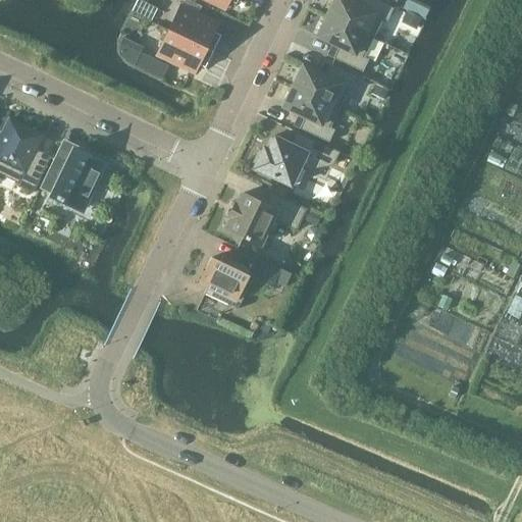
[(201,7),(187,0),(184,0),(181,7),(179,6),(167,31),(211,52),(216,41),(210,38),(216,24),(197,15),(201,7)]
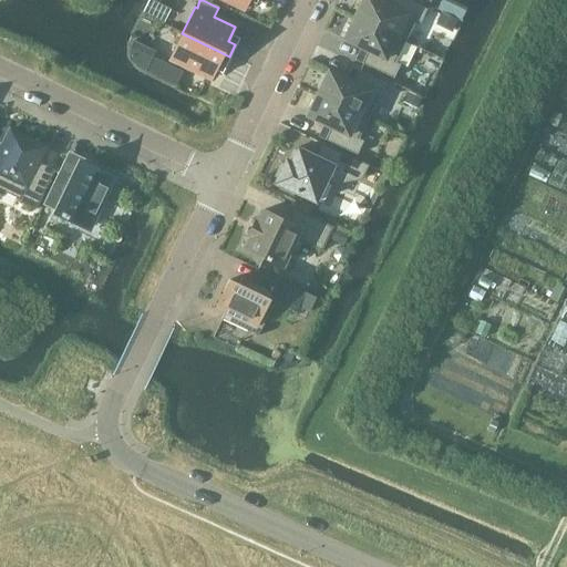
[(247,0),(220,0),(243,10),(247,0)]
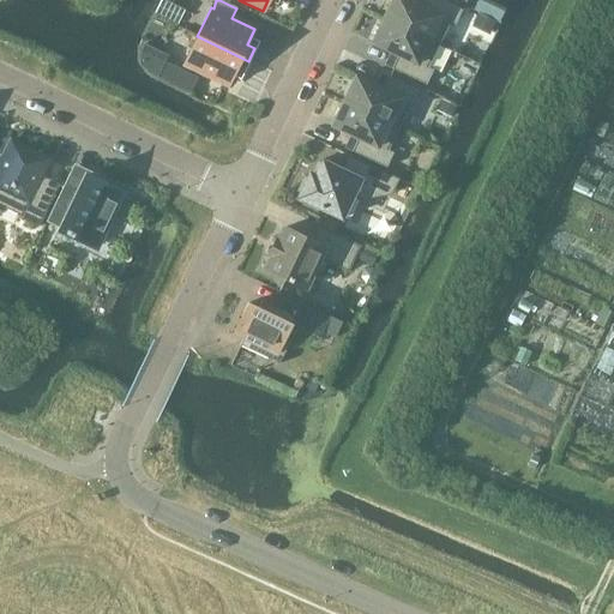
[(438,0),(423,0),(420,7),(404,0),(392,0),(384,19),(438,46),(449,23),(453,25),(461,11),(438,0)]
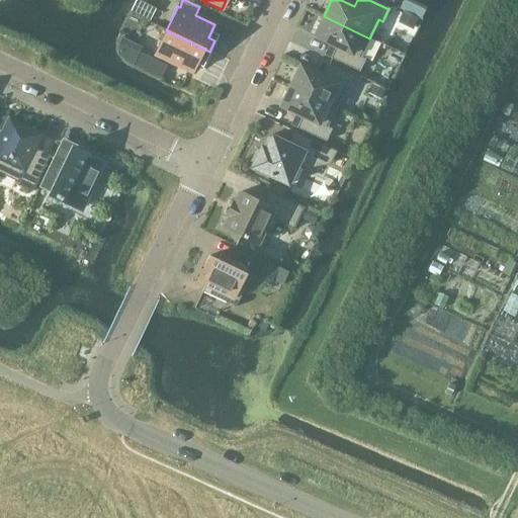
[(418,20),(403,13),(399,23),(413,30),(418,20)]
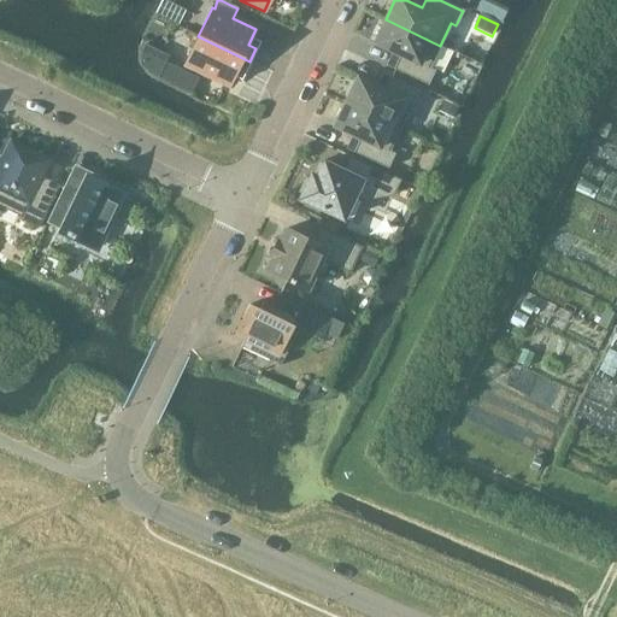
[(429,69),(440,46),(386,19),(374,43),(399,56),(393,69),(427,86),(434,71),(429,69)]
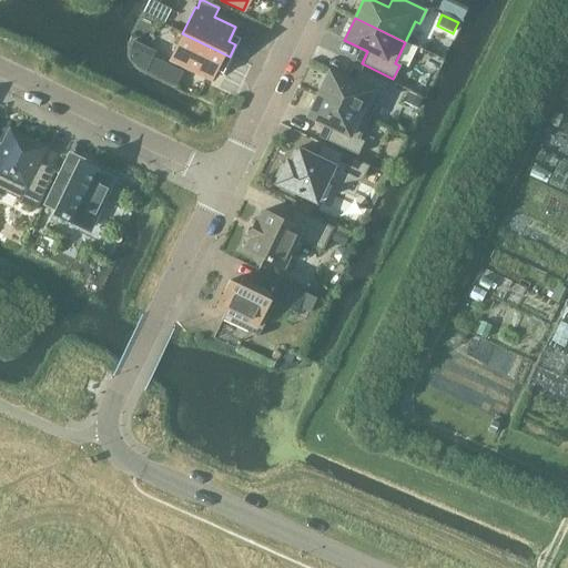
[(224,69),(230,57),(182,33),(169,60),(210,80),(216,66),(224,69)]
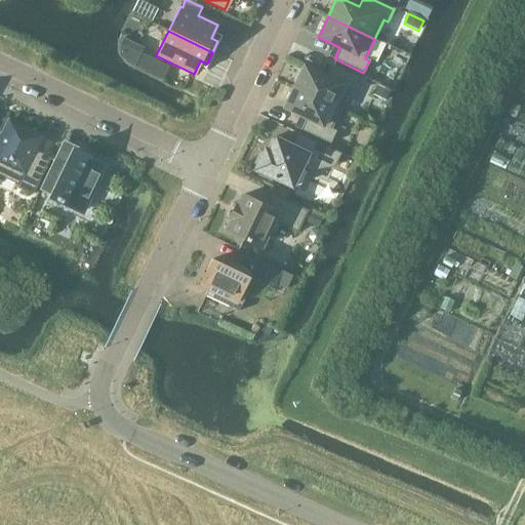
[(160,80),(166,66),(140,53),(144,47),(123,38),(120,44),(120,54),(126,62),(130,65),(160,80)]
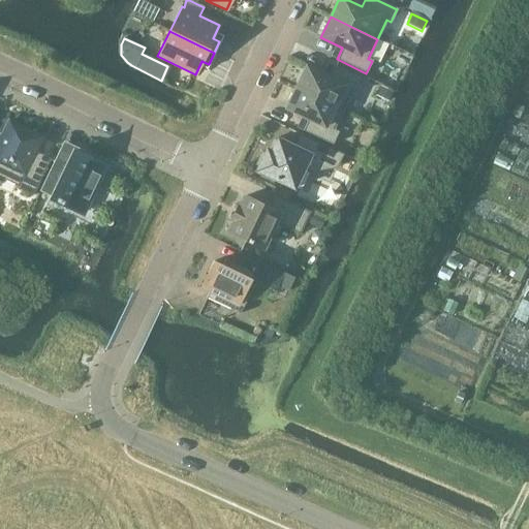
[(328,78),(306,67),(296,88),(343,111),(358,79),(333,66),(328,78)]
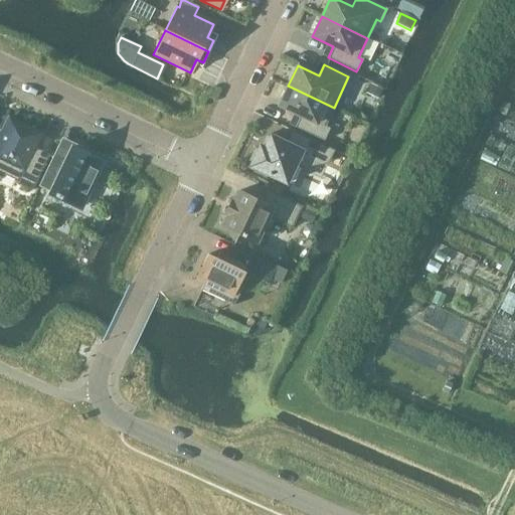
[(382,91),(370,84),(366,94),(378,99),(382,91)]
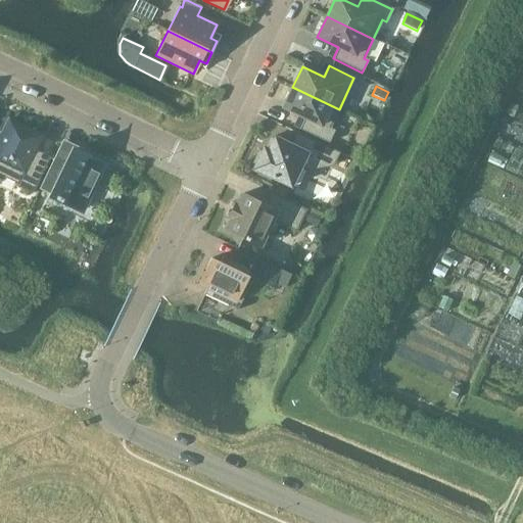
[(330,129),(339,109),(292,87),(283,107),(304,119),(299,129),(328,143),(334,131),(330,129)]
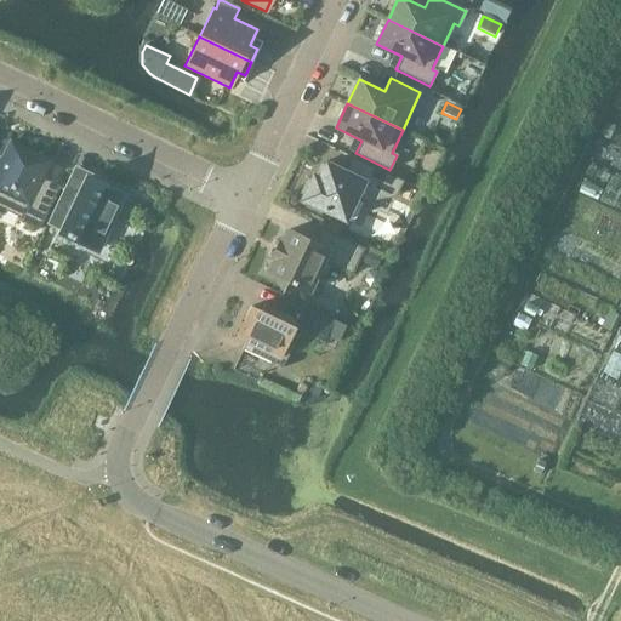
[(4,214),(4,211),(20,218),(18,221),(38,231),(58,187),(40,178),(47,163),(9,143),(0,160),(0,216),(3,215),(4,214)]
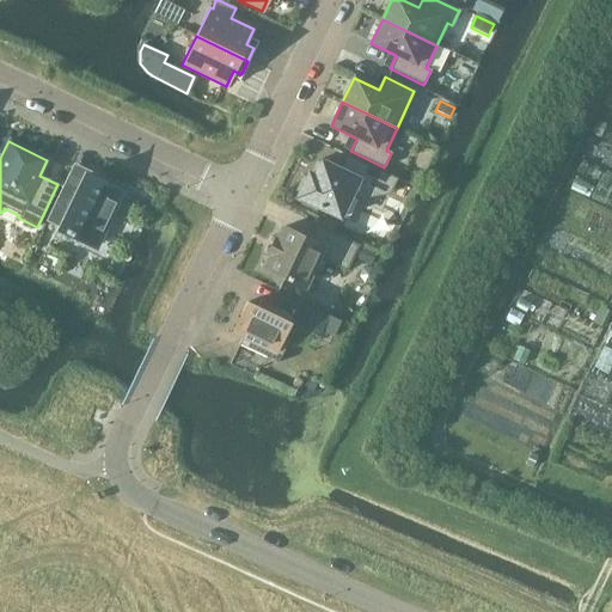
[(306,178),(303,176),(294,191),(299,193),(297,197),(340,219),(350,196),(357,200),(366,183),(381,190),(389,175),(346,154),(338,170),(320,161),(319,164),(316,161),(313,166),(318,169),(313,176),(308,173),(306,178)]
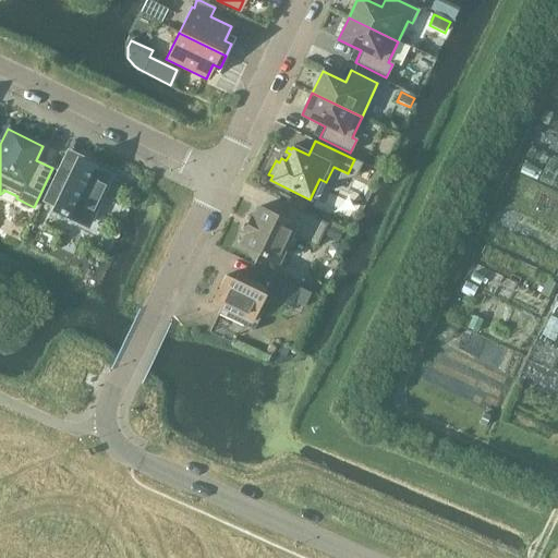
[(110,178),(75,160),(69,173),(57,168),(40,202),(73,218),(85,223),(91,211),(94,213),(110,178)]
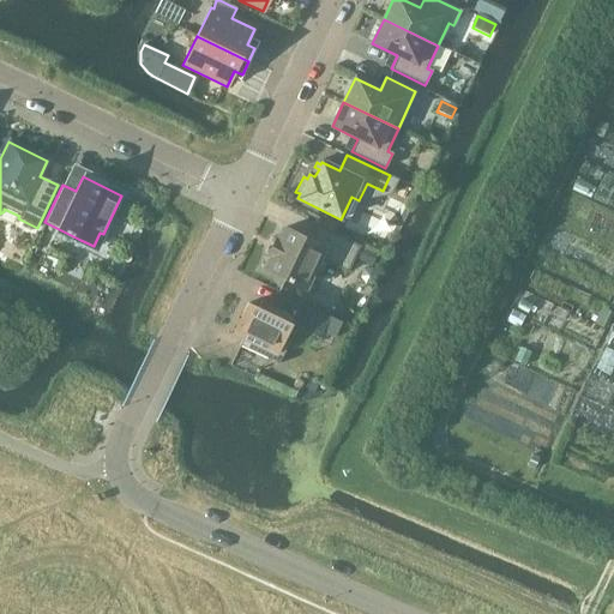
[(277,241),(275,240),(268,257),(269,257),(263,270),(287,281),(286,281),(290,283),(305,289),(319,258),(348,271),(360,246),(318,227),(311,242),(283,228),(277,241)]
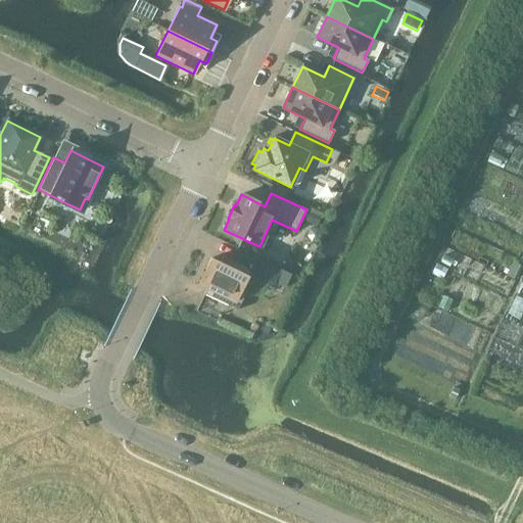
[(319,216),(306,210),(302,219),(315,225),(319,216)]
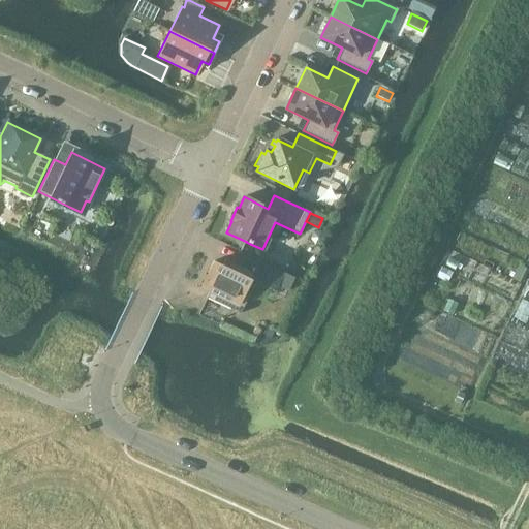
[(287,290),(293,278),(283,273),(239,251),(232,263),(224,259),(221,266),(213,261),(200,287),(209,291),(206,298),(240,314),(250,292),(245,289),(250,279),(275,291),(277,286),(287,290)]
